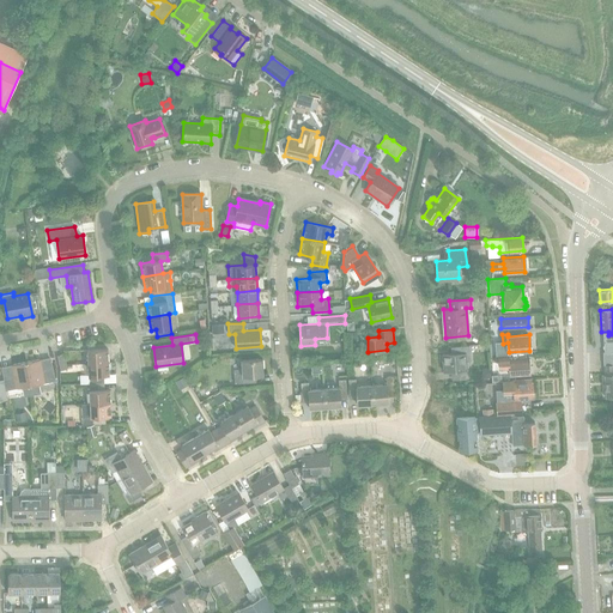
[(454,353),(442,354),(443,371),(466,370),(466,360),(471,360),(469,345),(453,346),(454,353)]
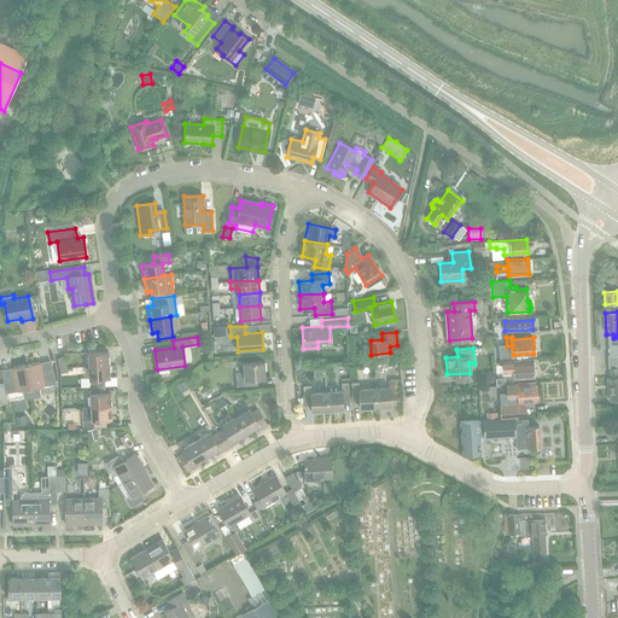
[(88,366),(109,365),(109,351),(88,353),(88,366)]
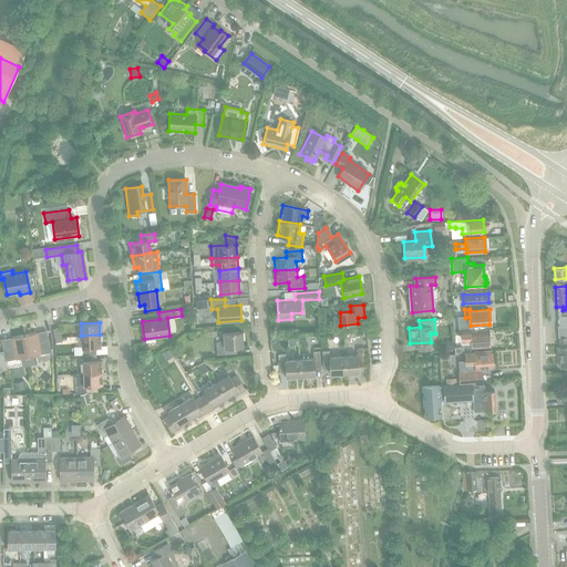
[(52,329),(55,342),(62,341),(59,328),(52,329)]
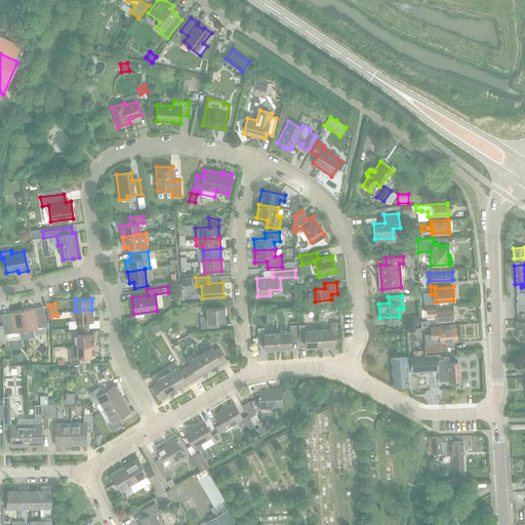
[(455,315),(453,313),(452,307),(436,308),(436,305),(427,306),(428,313),(436,313),(436,321),(453,320),(453,318),(455,317),(455,315)]
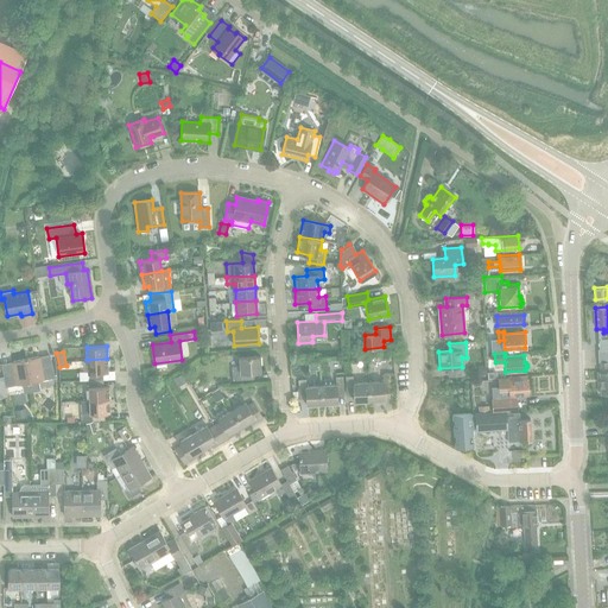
[(260,371),(259,355),(239,356),(240,365),(232,366),(233,380),(254,379),(253,372),(260,371)]
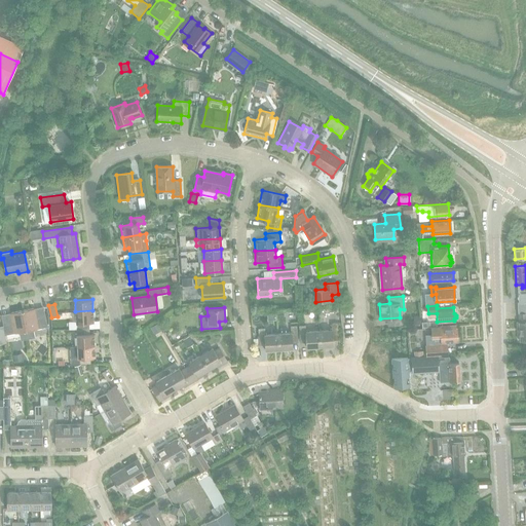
[(22,310),(28,339),(35,337),(33,330),(47,327),(43,308),(34,310),(34,308),(22,310)]
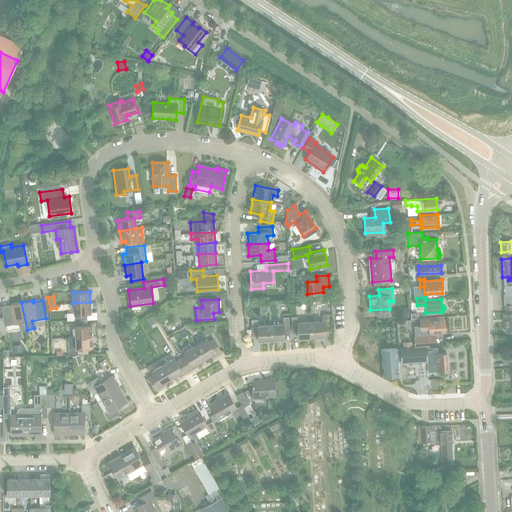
[(20,331),(27,330),(21,302),(10,305),(10,307),(1,308),(3,319),(5,326),(18,323),(20,331)]
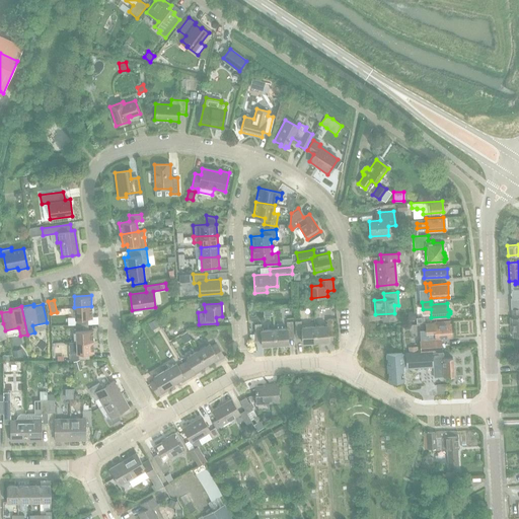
[(69,325),(75,324),(88,324),(87,318),(92,318),(91,306),(74,307),(75,318),(69,318),(69,325)]
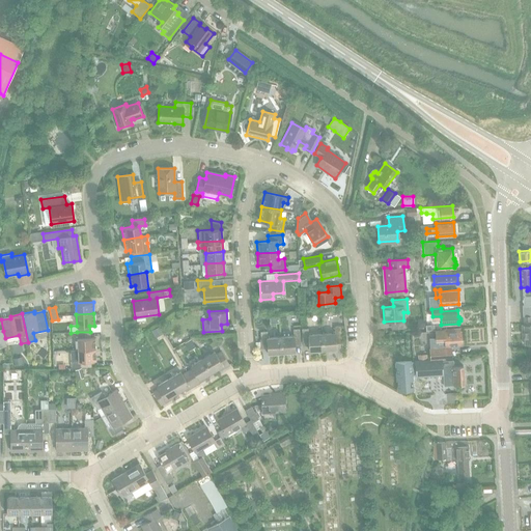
[(163,333),(160,326),(151,331),(156,337),(163,333)]
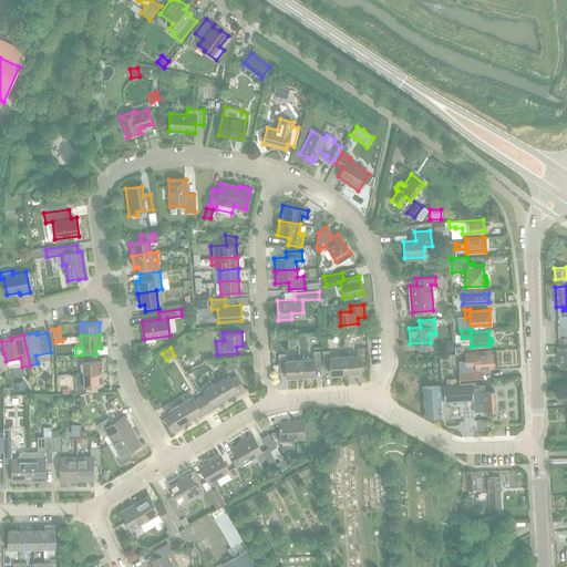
[(343,357),(344,373),(349,372),(349,373),(357,373),(357,372),(359,372),(359,362),(364,362),(363,348),(358,348),(358,356),(343,357)]
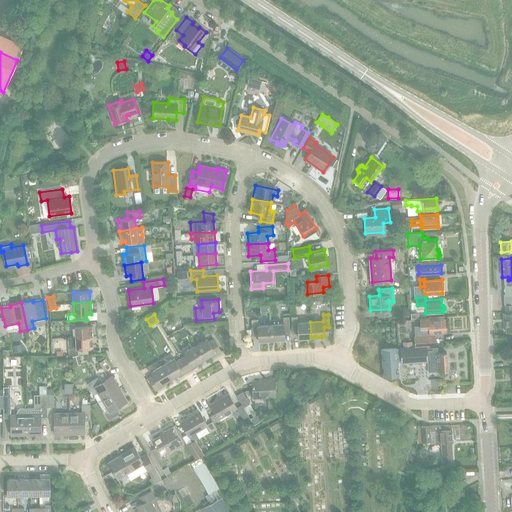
[(311,337),(310,322),(298,323),(297,316),(291,316),(292,329),(298,329),(298,337),(300,337),(300,339),(307,338),(307,337),(311,337)]
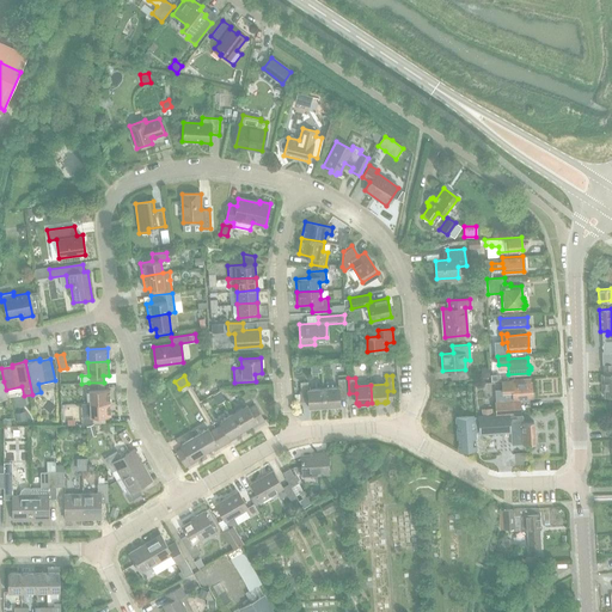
[(531,381),(530,381),(530,378),(501,380),(502,392),(512,391),(513,398),(532,397),(531,381)]
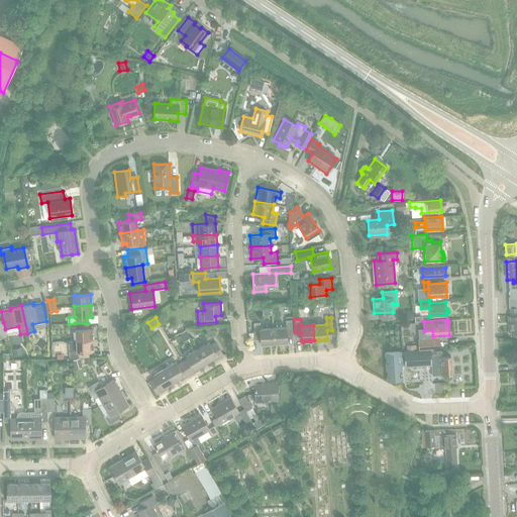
[(273,327),(274,342),(279,342),(279,343),(285,343),(285,342),(287,341),(286,333),(292,332),(292,320),(285,320),(286,327),(273,327)]
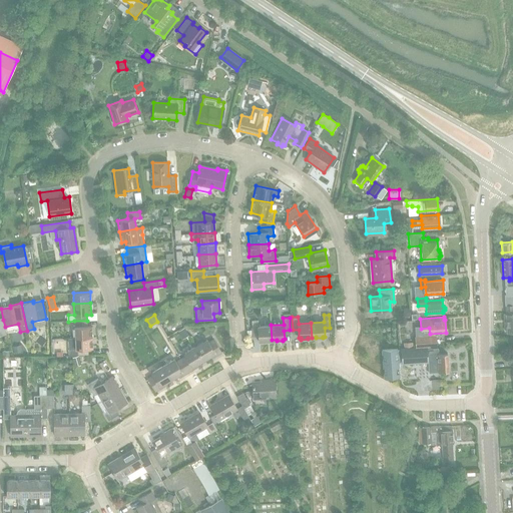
[(272,340),(271,325),(259,326),(258,320),(251,320),(251,330),(252,333),(259,333),(260,341),(261,341),(261,342),(268,342),(268,341),(272,340)]
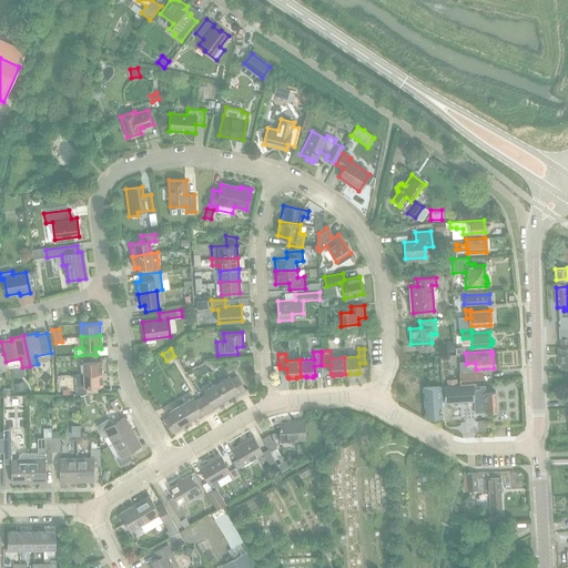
[(83,374),(102,374),(101,362),(97,362),(97,355),(82,355),(83,374)]
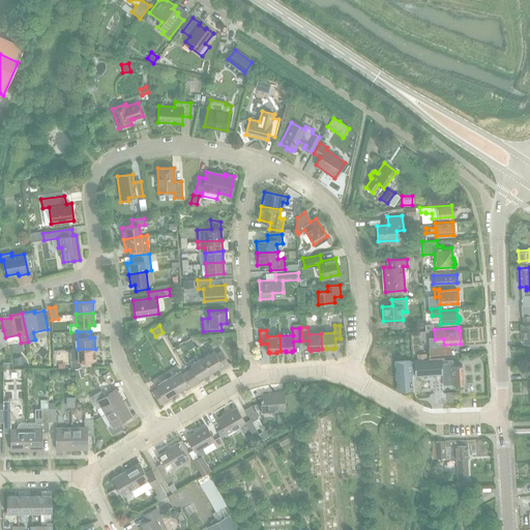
[(429,358),(450,357),(449,347),(429,348),(429,358)]
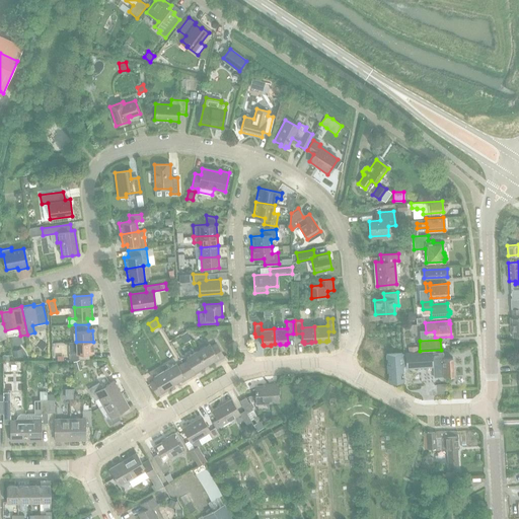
[(70,360),(77,360),(89,359),(89,353),(93,353),(93,342),(76,342),(76,344),(69,344),(70,360)]
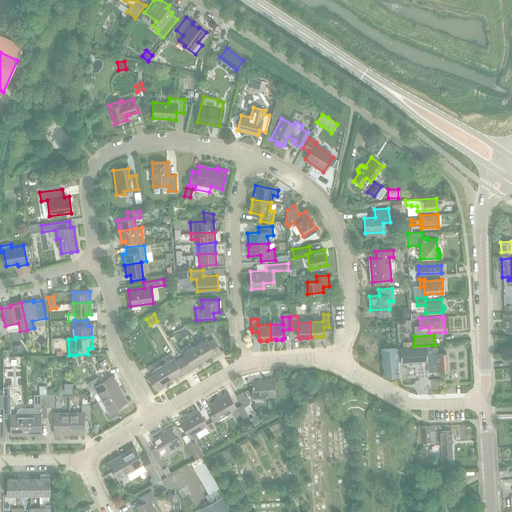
[(195,345),(203,359),(214,352),(215,354),(220,351),(212,338),(208,341),(206,339),(195,345)]
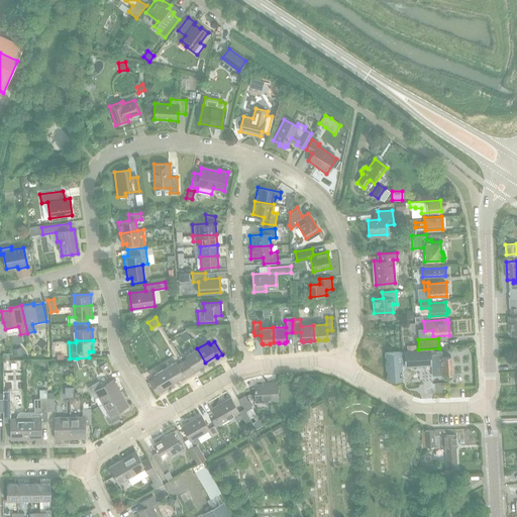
[(21,347),(12,349),(13,355),(22,354),(21,347)]
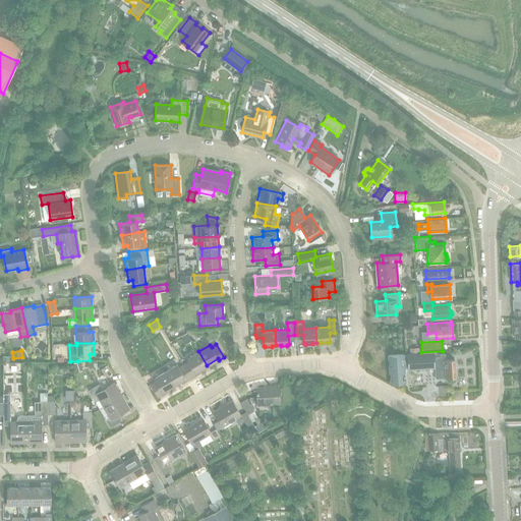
[(195,371),(207,365),(198,351),(187,358),(188,361),(183,364),(191,378),(196,373),(195,371)]
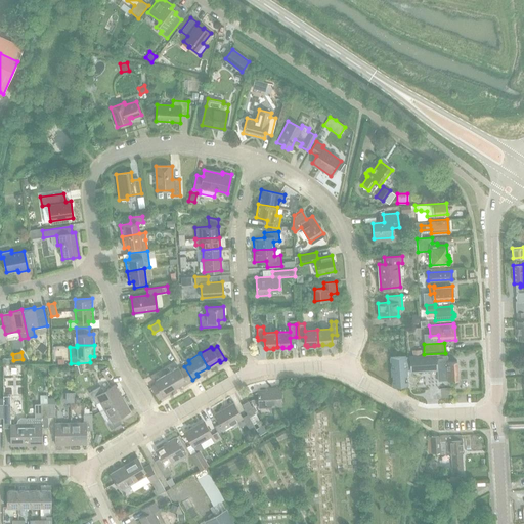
[(436,354),(422,355),(412,356),(409,356),(405,357),(405,356),(390,357),(392,386),(407,385),(406,370),(410,370),(410,372),(437,369),(437,381),(447,380),(447,381),(457,380),(456,361),(448,361),(447,356),(436,356),(436,354)]
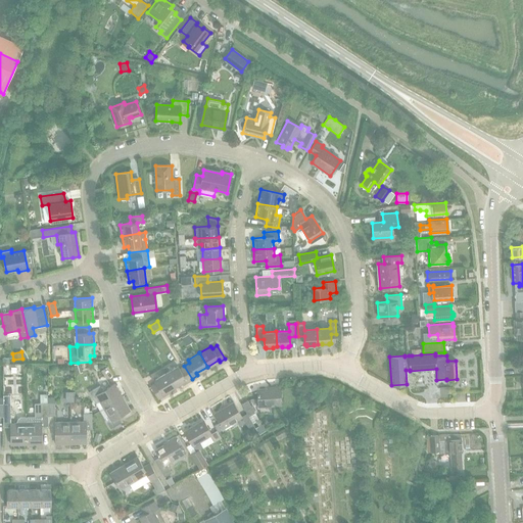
[(83,372),(81,363),(74,365),(76,374),(83,372)]
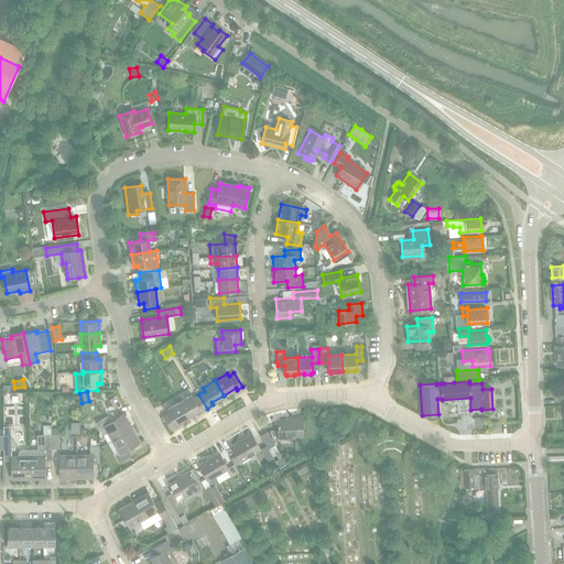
[(201,412),(207,409),(198,394),(193,398),(192,394),(179,402),(187,416),(199,410),(201,412)]
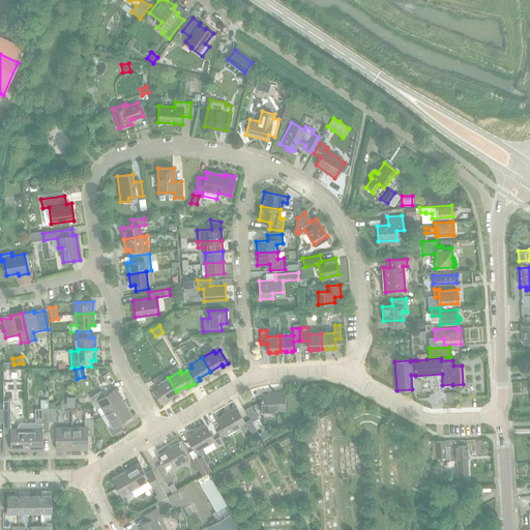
[(165,399),(176,391),(168,378),(156,384),(158,387),(152,390),(160,404),(167,401),(165,399)]
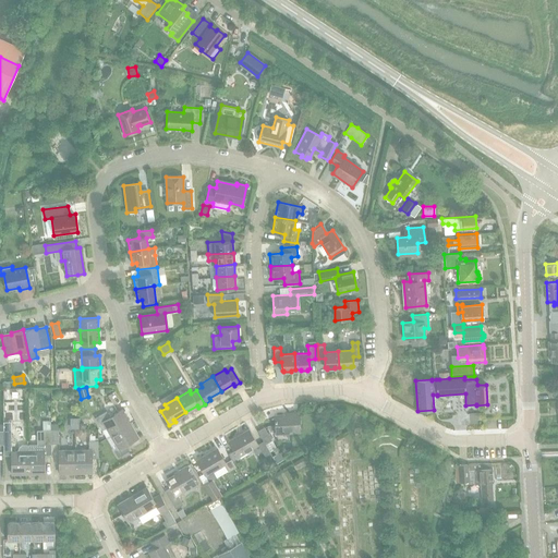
[(112,434),(130,424),(122,410),(109,416),(106,411),(94,417),(101,431),(108,426),(112,434)]
